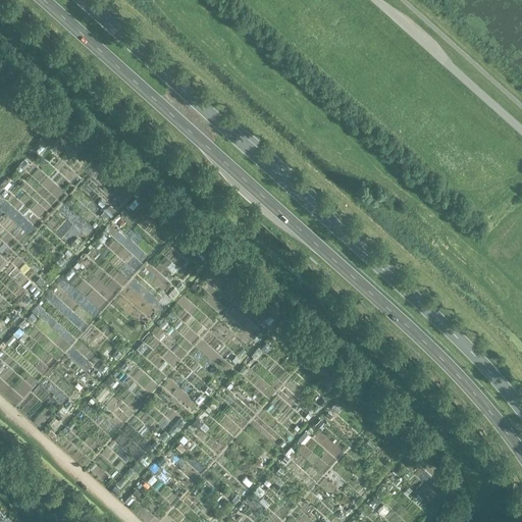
[(40,154),(45,148),(42,145),(37,151),(40,154)]
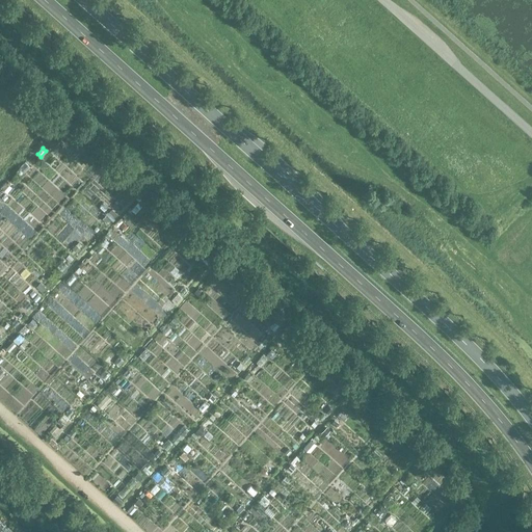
[(21,177),(30,167),(25,162),(17,171),(21,177)]
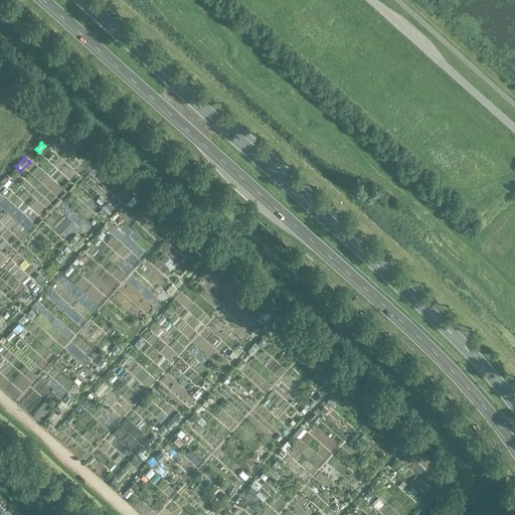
[(134,190),(132,192),(138,198),(140,195),(134,190)]
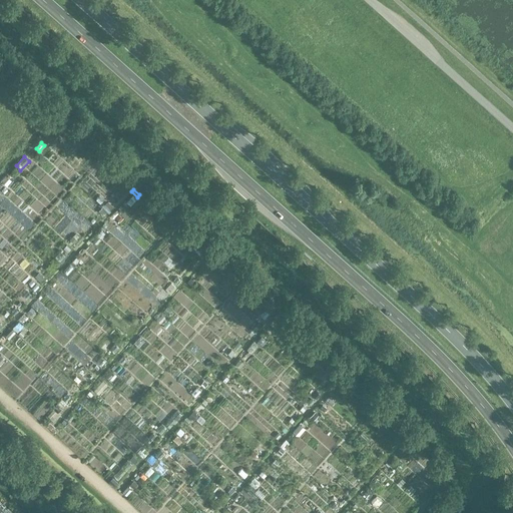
[(100,204),(104,199),(100,195),(96,200),(100,204)]
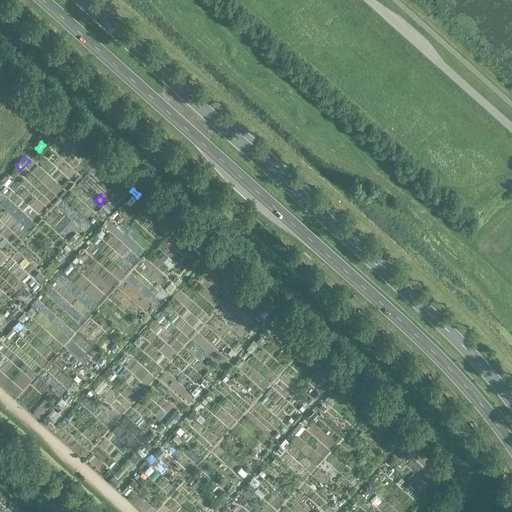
[(130,206),(137,198),(133,195),(126,202),(130,206)]
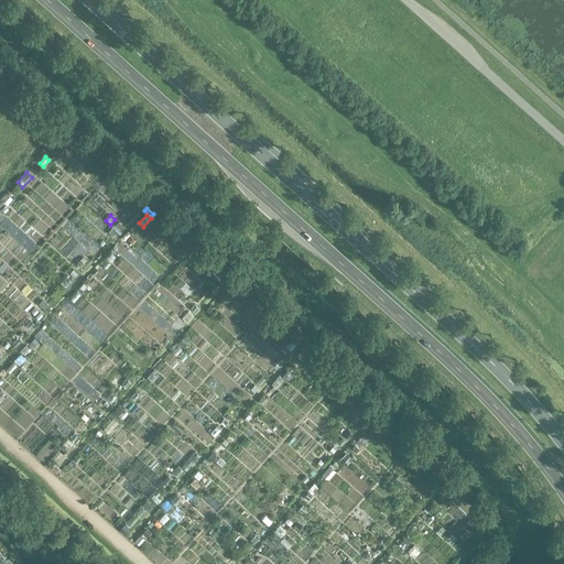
[(121,231),(125,227),(119,221),(116,226),(121,231)]
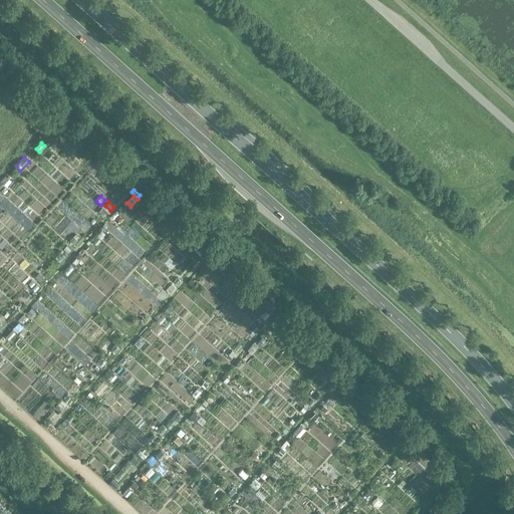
[(111,212),(104,205),(101,207),(109,215),(111,212)]
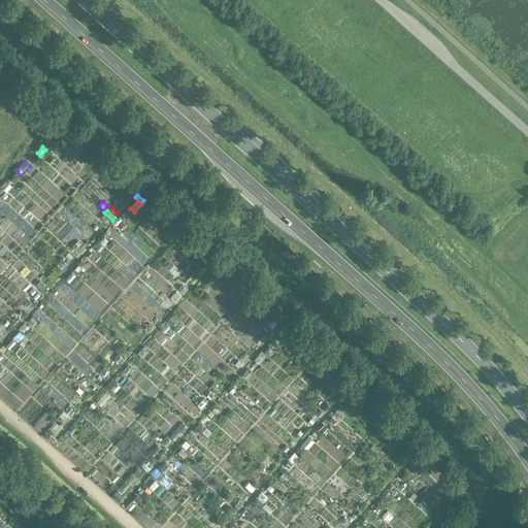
[(61,269),(67,264),(63,259),(57,265),(61,269)]
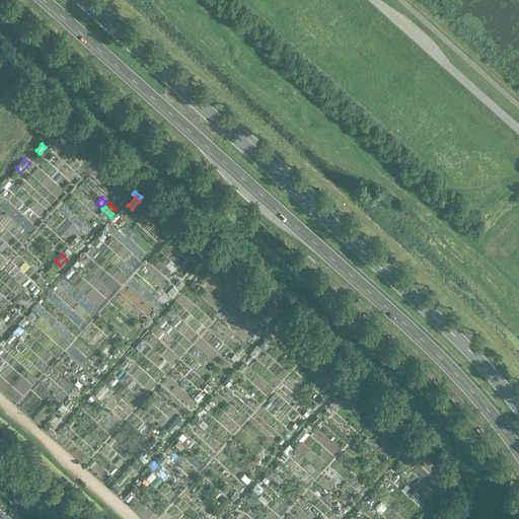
[(68,278),(74,272),(71,269),(65,276),(68,278)]
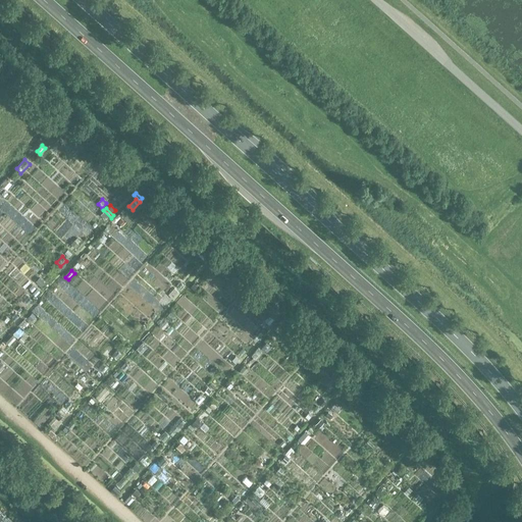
[(41,286),(45,282),(40,277),(36,281),(41,286)]
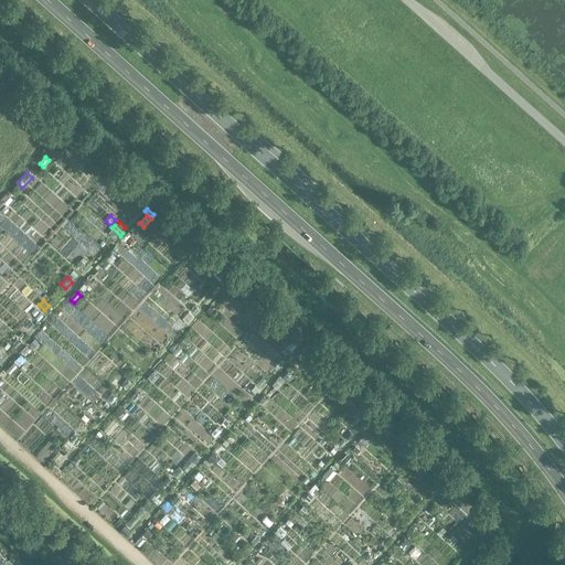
[(187,323),(193,317),(189,312),(182,319),(187,323)]
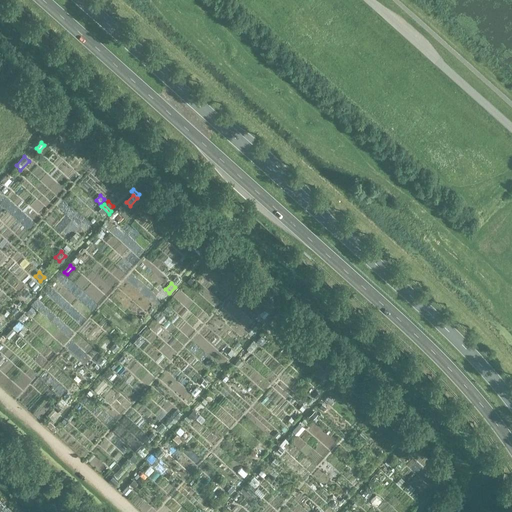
[(170,316),(174,312),(167,306),(163,311),(170,316)]
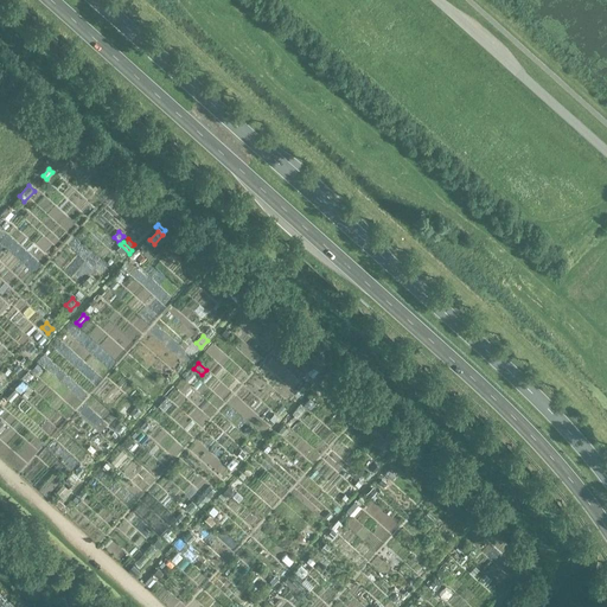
[(313,378),(320,370),(315,366),(308,374),(313,378)]
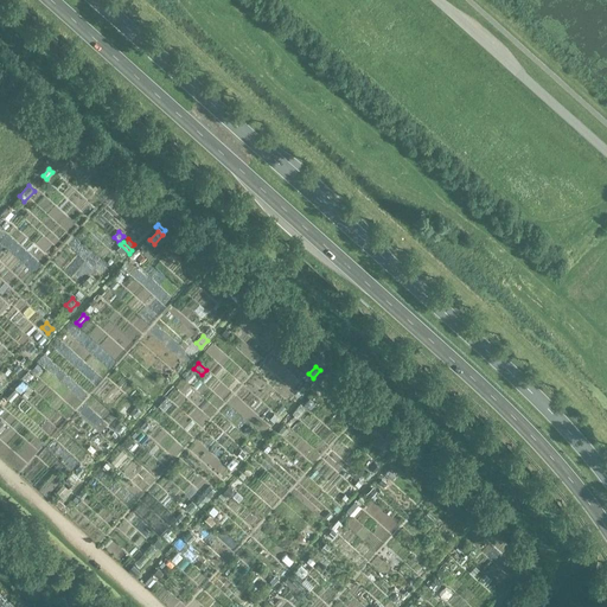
[(26,382),(32,375),(29,371),(21,378),(26,382)]
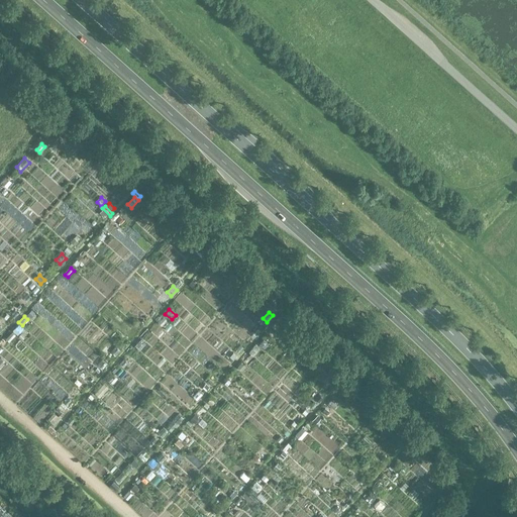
[(162,326),(167,320),(164,317),(159,323),(162,326)]
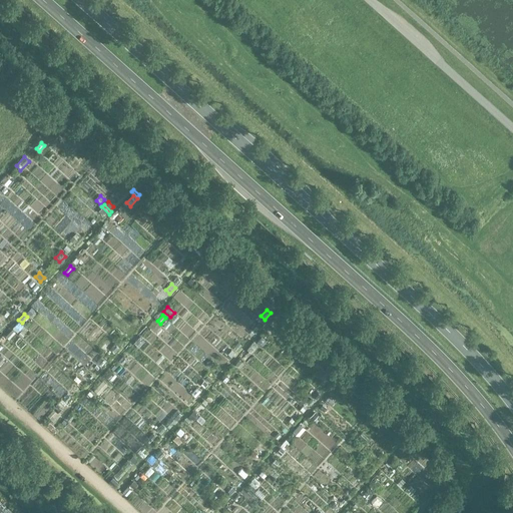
[(280,327),(274,321),(271,325),(277,330),(280,327)]
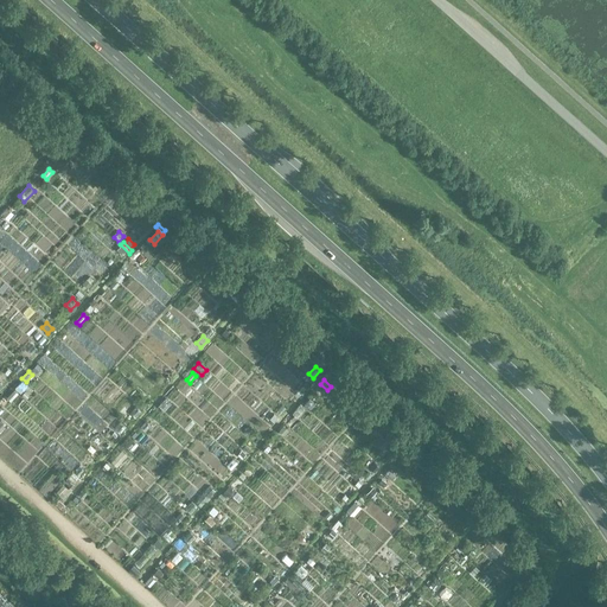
[(21,381),(16,388),(20,394),(27,387),(21,381)]
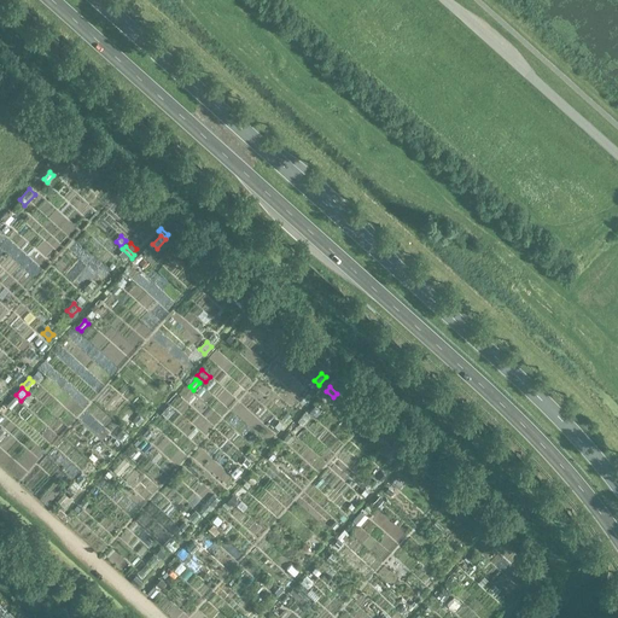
[(11,409),(19,401),(15,397),(7,406),(11,409)]
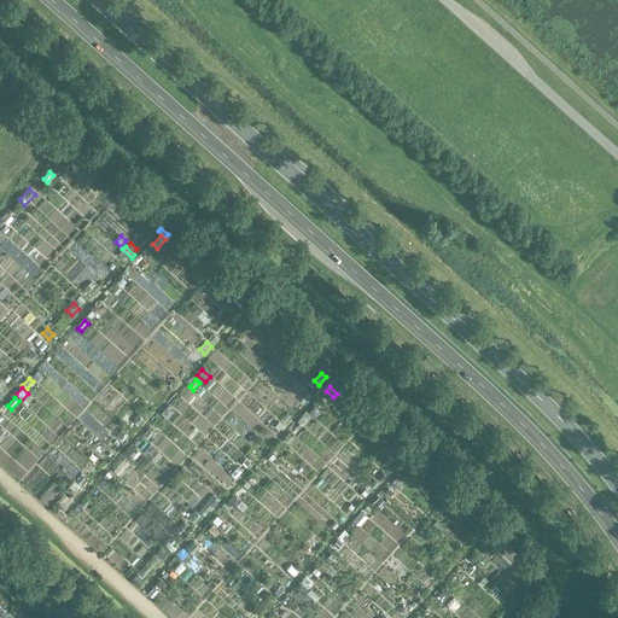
[(167,419),(174,412),(169,406),(161,414),(167,419)]
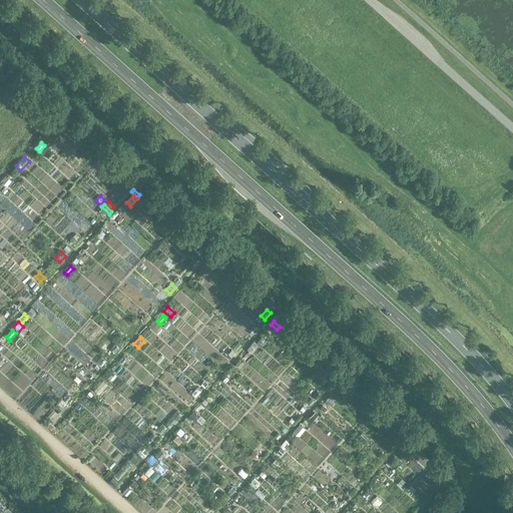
[(267,342),(262,338),(258,342),(263,347),(267,342)]
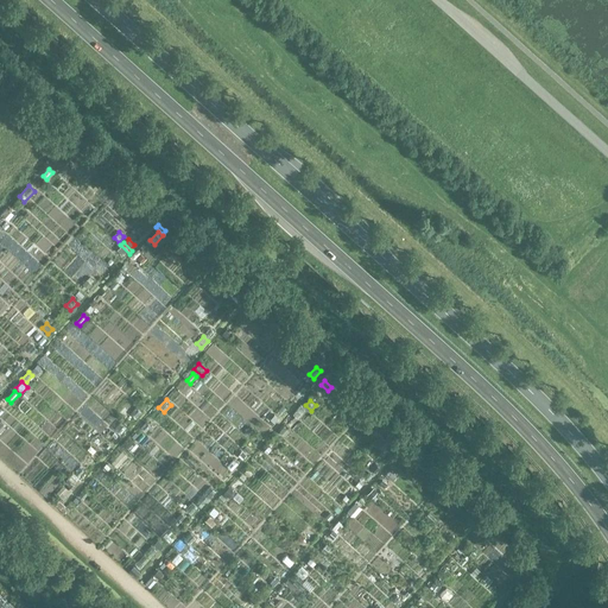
[(298,419),(306,410),(301,405),(293,415),(298,419)]
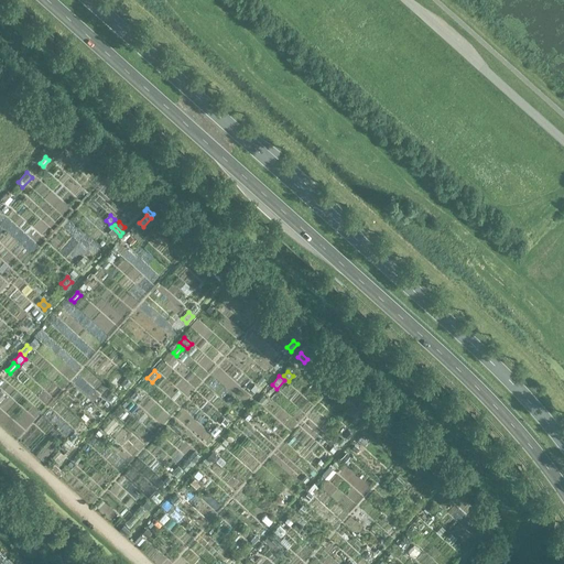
[(127,389),(132,383),(127,378),(121,384),(127,389)]
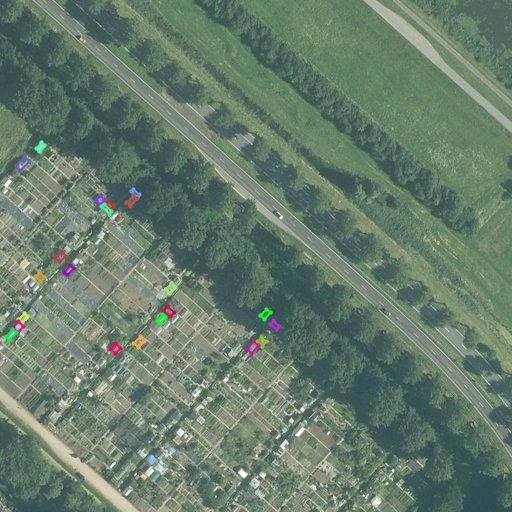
[(101,366),(107,360),(102,356),(97,362),(101,366)]
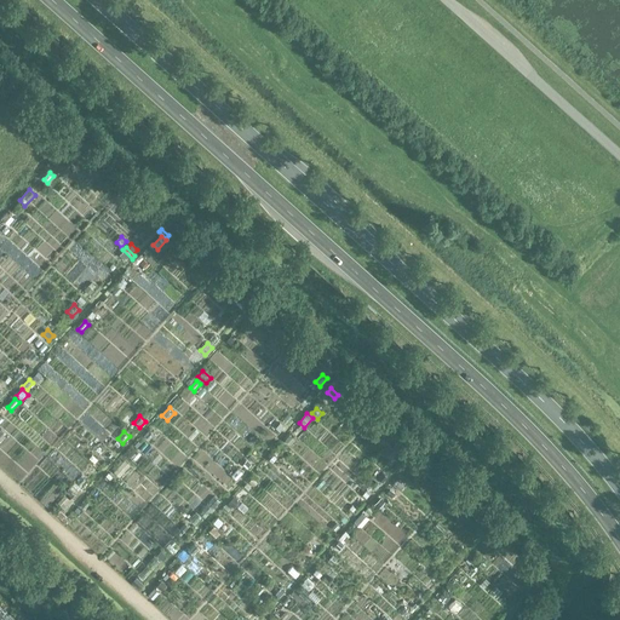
[(149,441),(154,435),(149,431),(144,436),(149,441)]
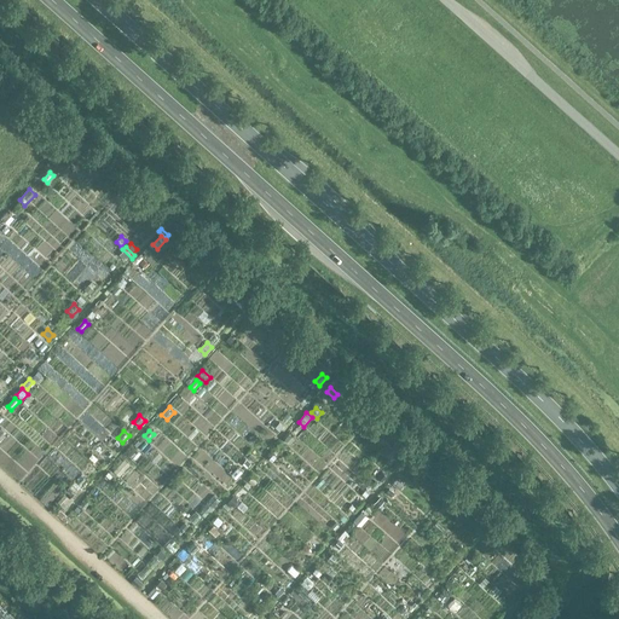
[(290,445),(295,439),(289,434),(284,440),(290,445)]
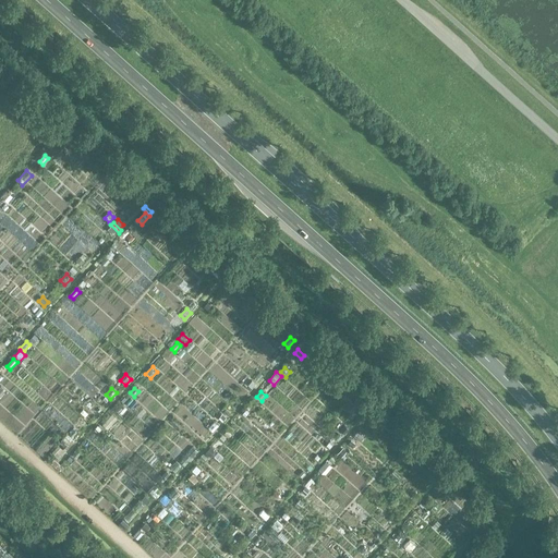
[(121,415),(126,409),(122,404),(116,411),(121,415)]
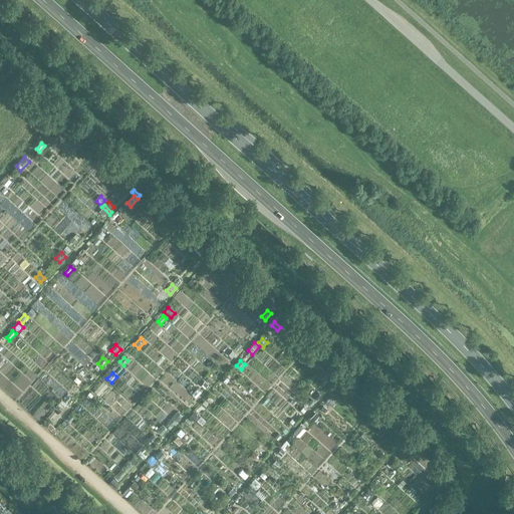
[(349,387),(354,381),(348,376),(343,380),(349,387)]
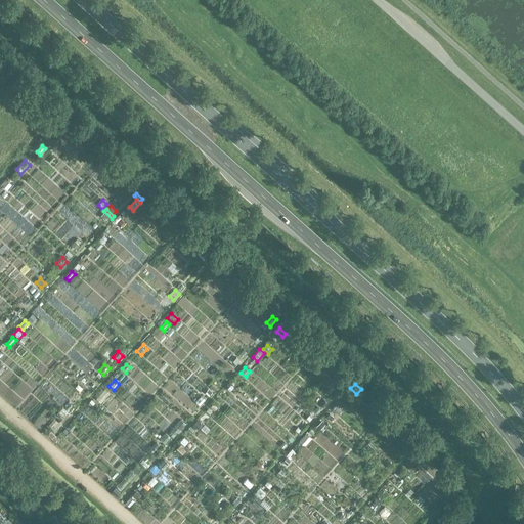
[(101,404),(111,394),(105,390),(96,399),(101,404)]
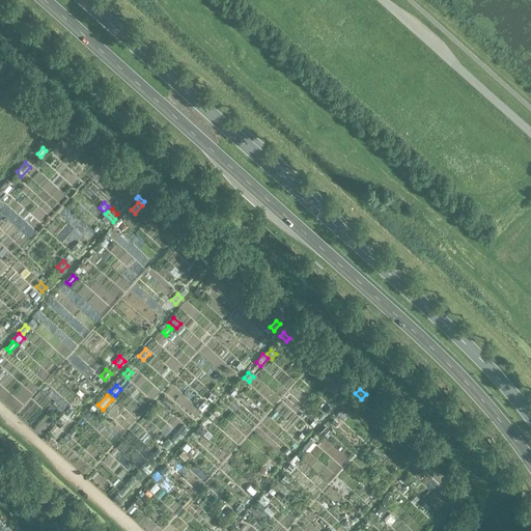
[(202,412),(208,406),(204,401),(198,408),(202,412)]
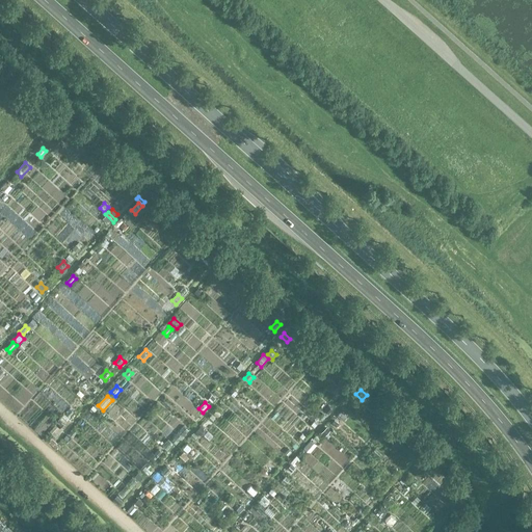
[(347,417),(341,411),(337,416),(343,421),(347,417)]
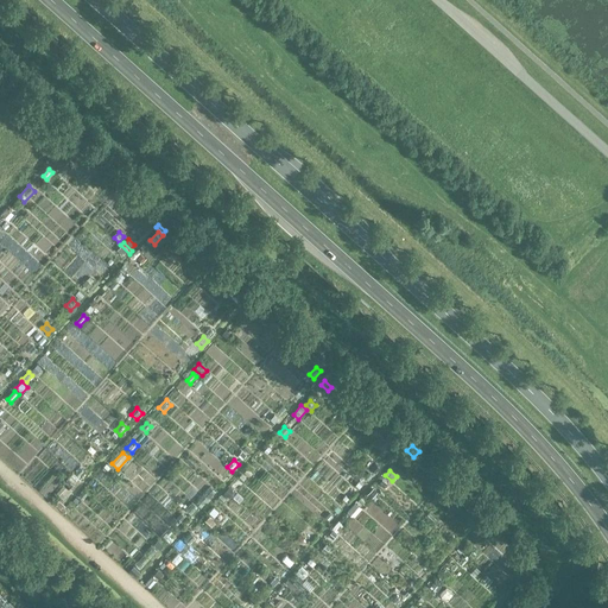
[(74,491),(81,481),(73,474),(64,483),(74,491)]
